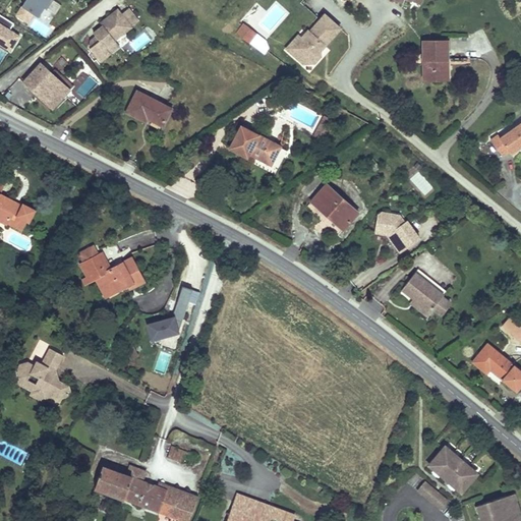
[(27,23),(33,14),(37,16),(46,0),(22,0),(13,15),(27,23)]
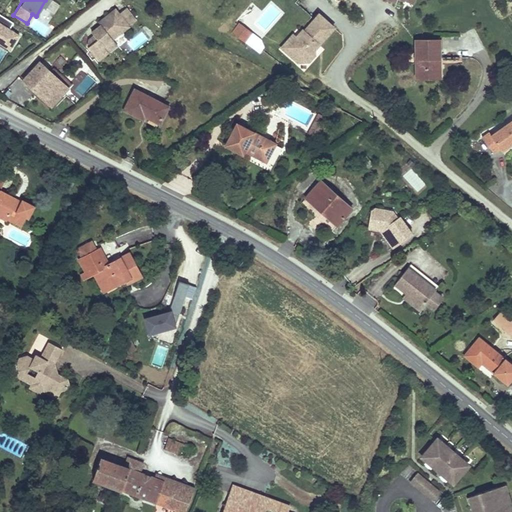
[(47,0),(41,10),(51,16),(59,4),(52,0),(47,0)]
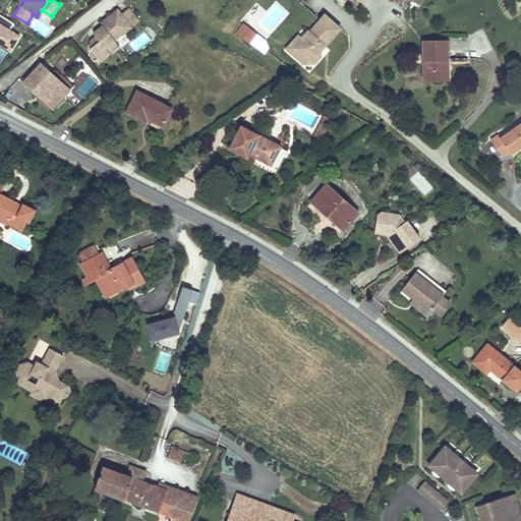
[(119,47),(114,40),(139,20),(128,7),(121,13),(117,8),(99,21),(101,24),(92,32),(98,40),(88,48),(99,62),(119,47)]
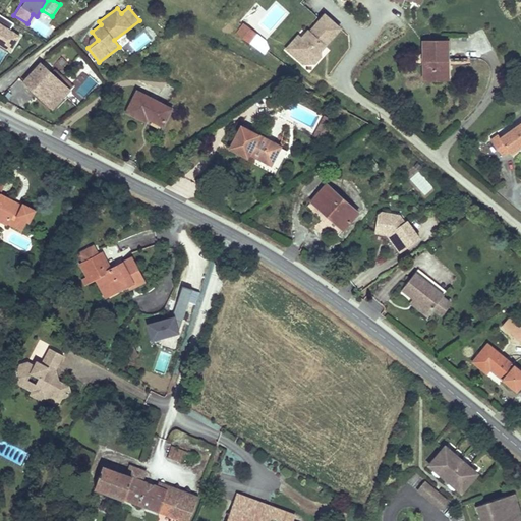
[(338,27),(324,14),(308,33),(306,32),(299,39),(300,46),(292,55),(302,64),(313,63),(319,56),(317,50),(315,49),(321,44),(323,45),(338,27)]
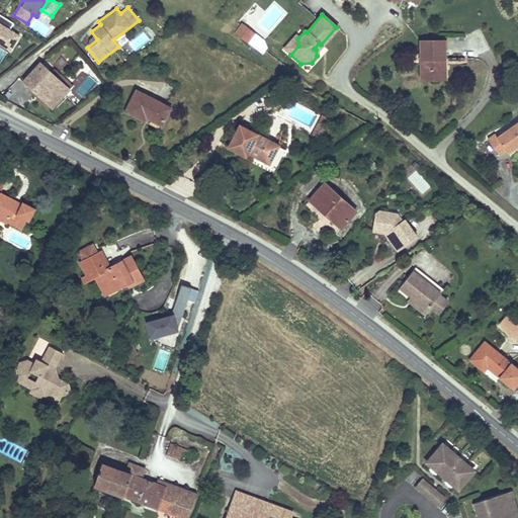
[(0,42),(10,50),(18,36),(10,29),(13,23),(0,15),(0,42)]
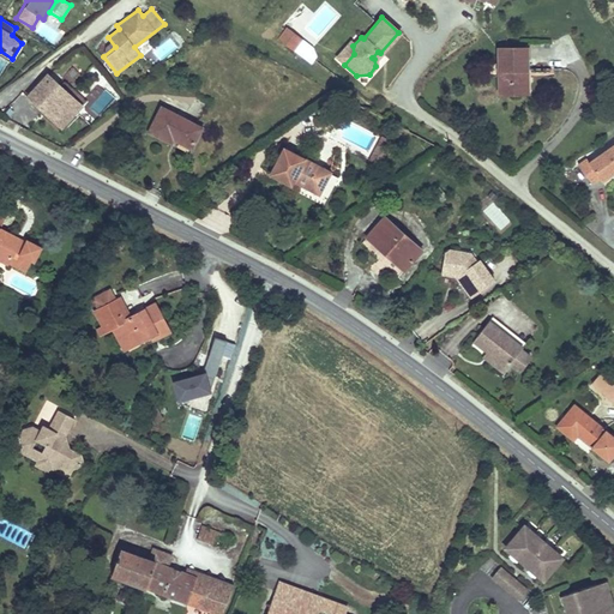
[(287,26),(276,40),(293,52),(302,40),(287,26)]
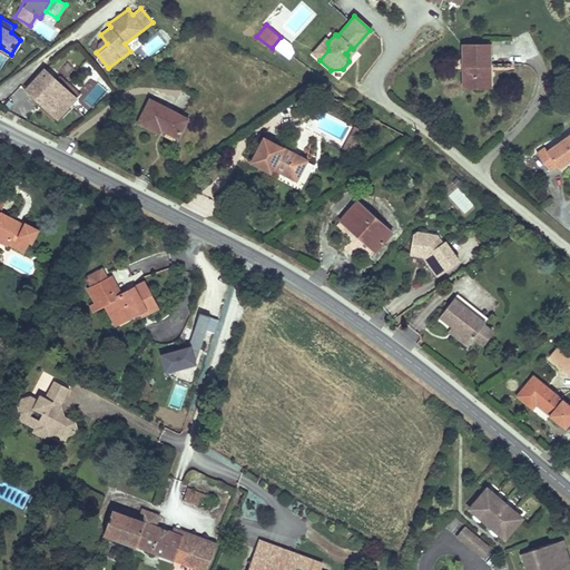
[(327,42),(324,39),(312,53),(320,60),(328,50),(327,42)]
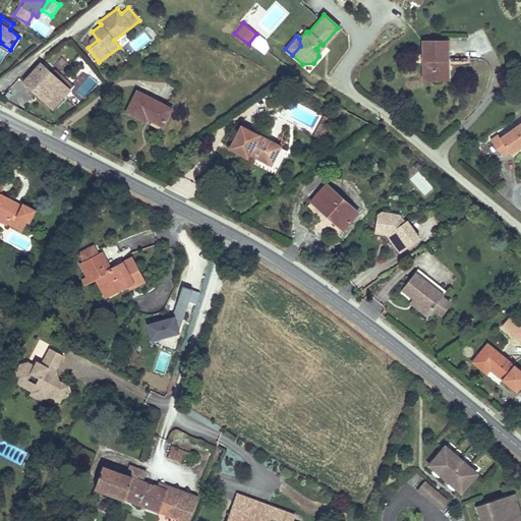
[(447,40),(423,40),(423,54),(423,64),(423,81),(445,80),(445,61),(448,60),(447,40)]
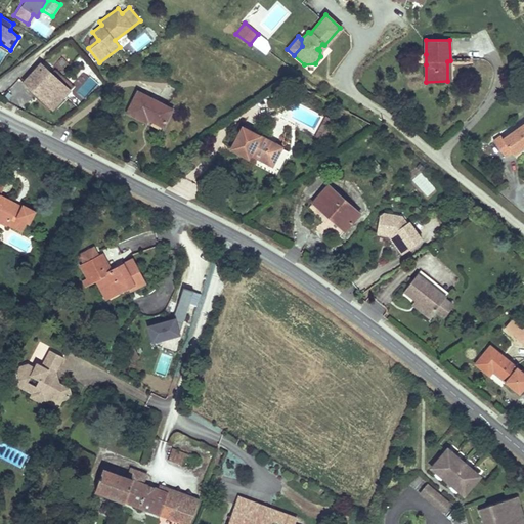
[(426,64),(426,54),(416,54),(416,64),(426,64)]
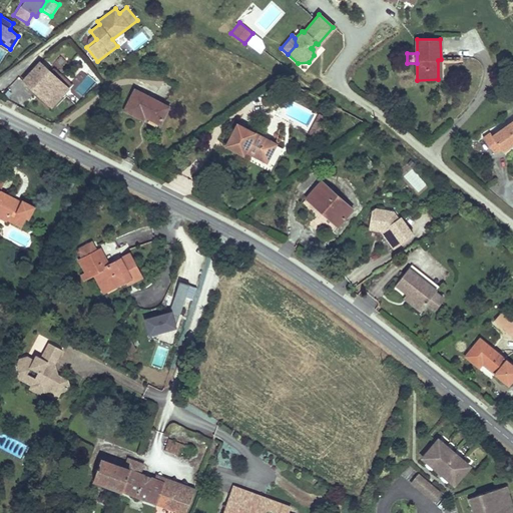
[(67,85),(39,59),(20,79),(31,89),(33,88),(50,104),(67,85)]
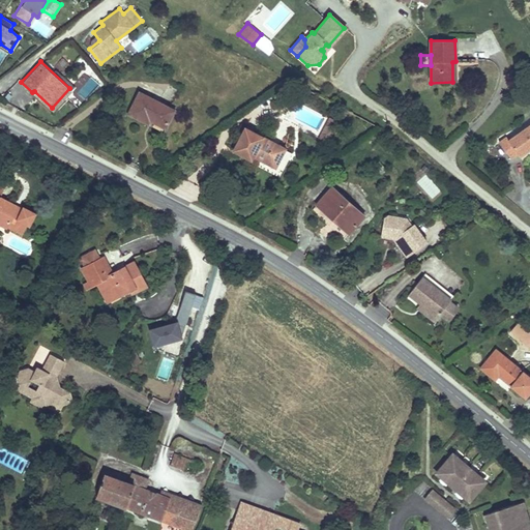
[(82,105),(99,84),(91,77),(72,96),(82,105)]
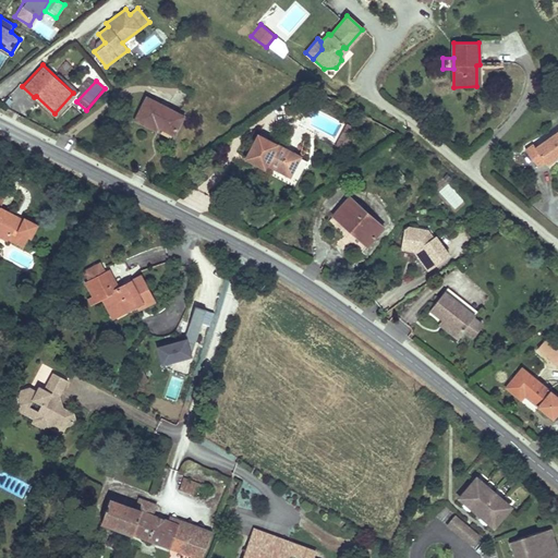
[(145,95),(132,121),(154,131),(156,128),(173,136),(184,114),(145,95)]
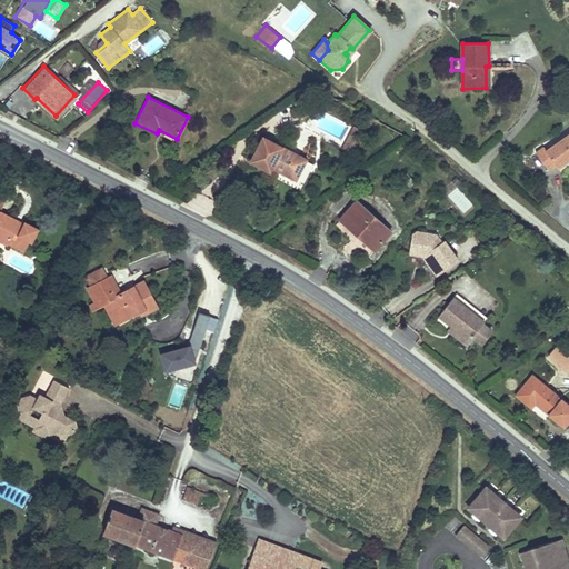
[(56,116),(37,98),(35,99),(55,117),(56,116)]
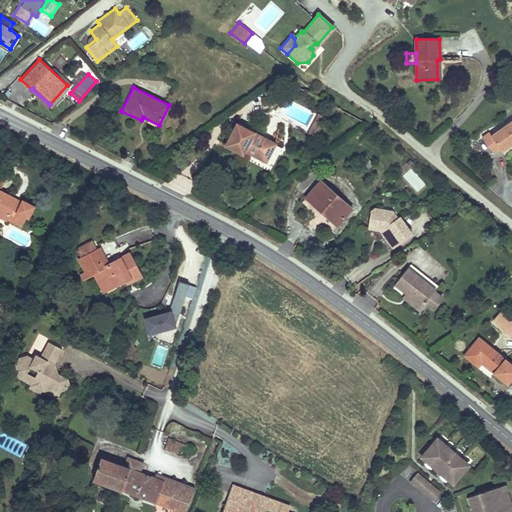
[(319,114),(309,133),(316,137),(326,118),(319,114)]
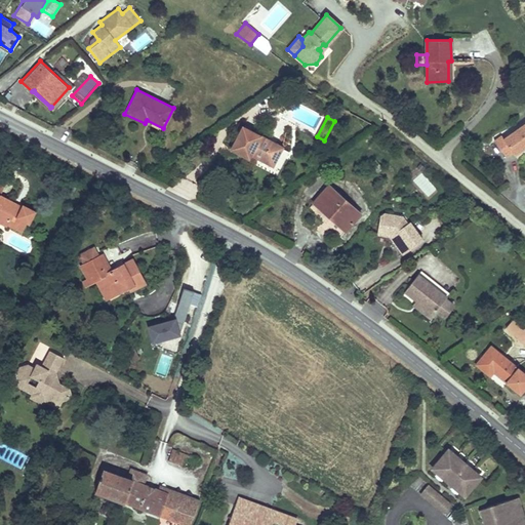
[(513,153),(515,156),(524,148),(524,123),(503,138),(501,135),(494,140),(507,158),(513,153)]
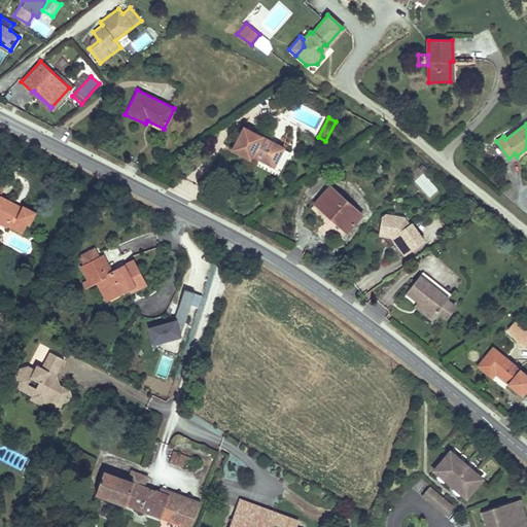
[(283,148),(244,128),(233,150),(250,159),(253,153),(258,156),(258,157),(274,167),(283,148)]
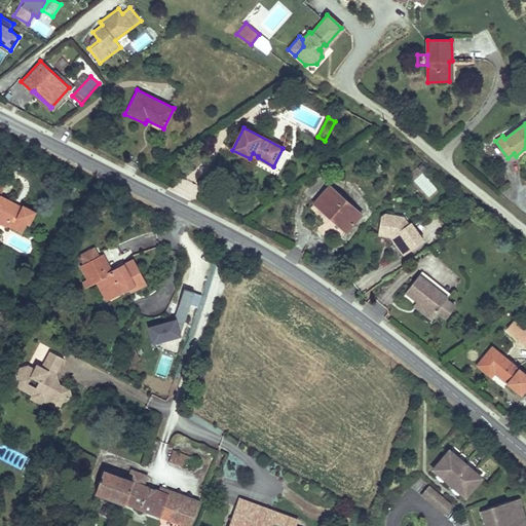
[(378,173),(383,168),(375,158),(370,162),(378,173)]
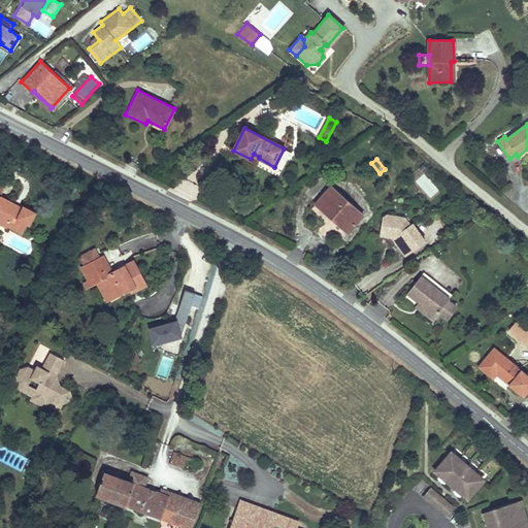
[(331,187),(316,204),(348,233),(363,216),(331,187)]
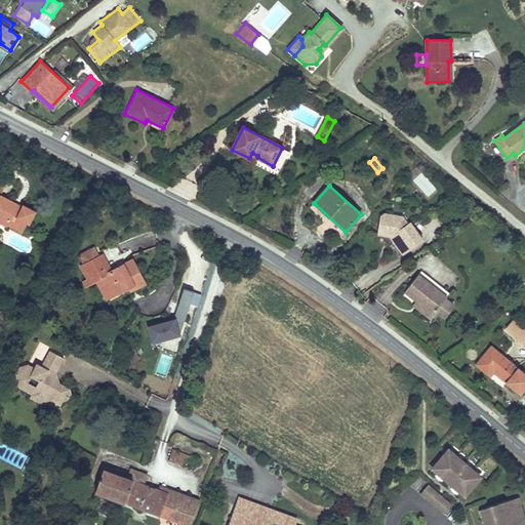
[(15,204),(1,196),(0,197),(0,223),(7,227),(8,225),(23,233),(28,224),(30,225),(36,212),(25,207),(23,209),(14,205),(15,204)]
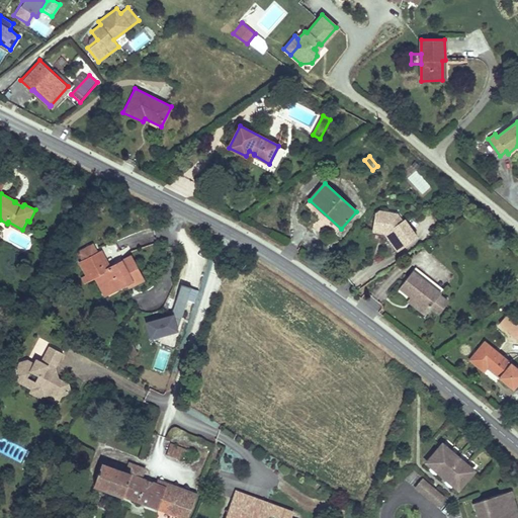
[(408,244),(395,226),(391,230),(389,231),(383,224),(375,223),(376,219),(370,218),(365,222),(362,238),(375,240),(377,238),(383,247),(381,248),(389,258),(408,244)]
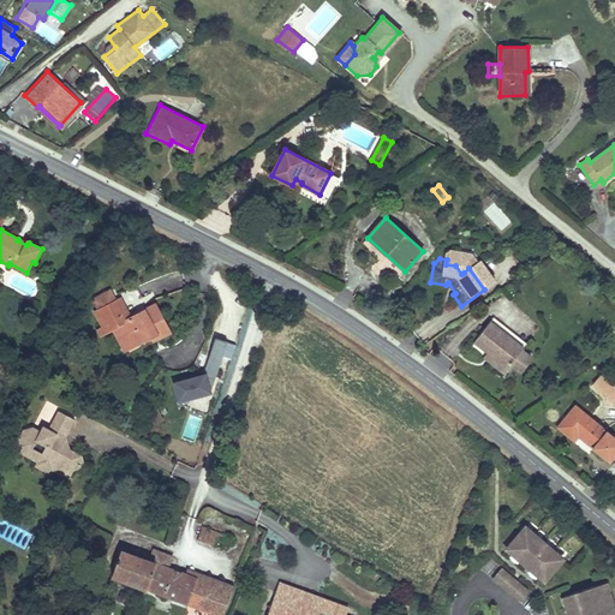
[(455,262),(447,260),(446,264),(455,266),(461,274),(464,273),(455,262)]
